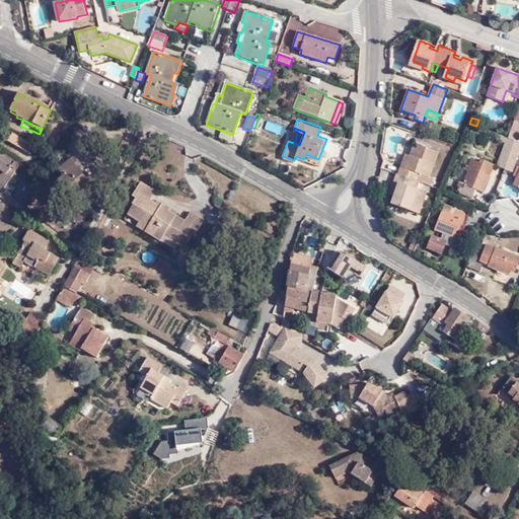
[(232,135),(222,131),(220,139),(231,143),(234,135),(232,135)]
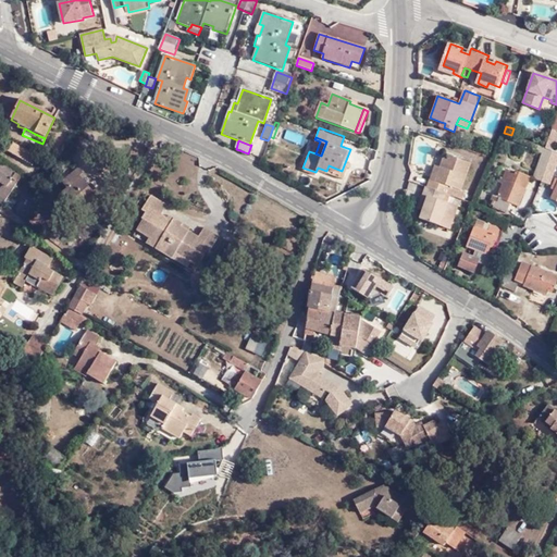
[(12,150),(35,161),(39,153),(16,143),(12,150)]
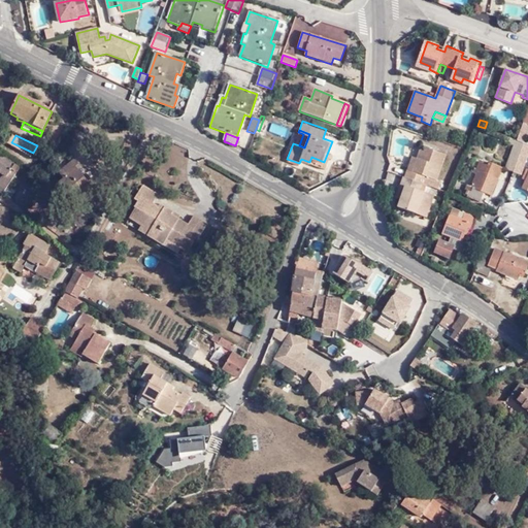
[(524,143),(519,141),(507,137),(505,142),(515,145),(510,158),(518,160),(524,143)]
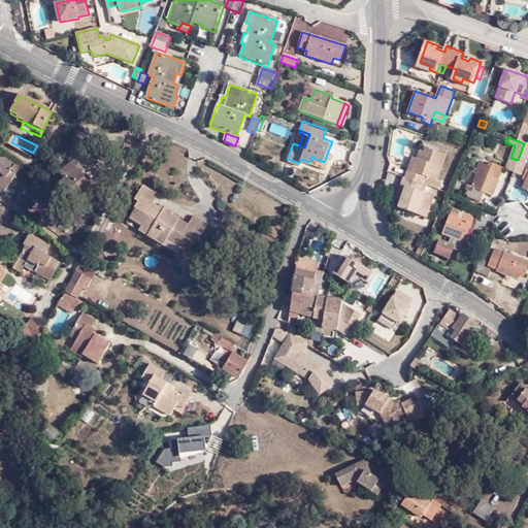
[(527,144),(524,143),(518,160),(515,170),(522,173),(527,157),(527,144)]
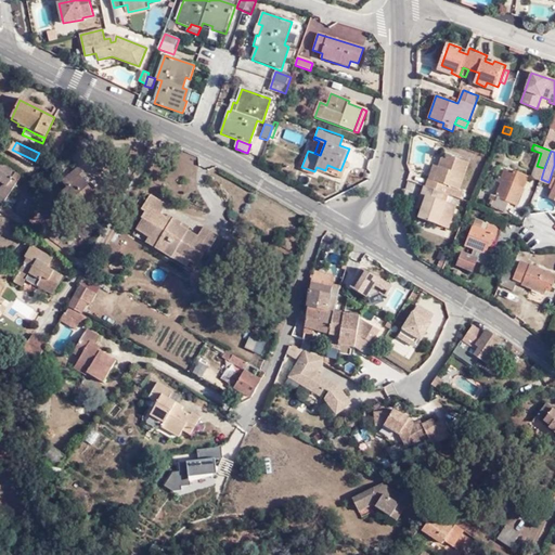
[(425,196),(421,210),(417,219),(437,226),(447,230),(455,207),(446,204),(440,202),(443,194),(456,198),(468,164),(443,155),(438,168),(434,181),(428,180),(426,188),(424,188),(421,195),(425,196)]
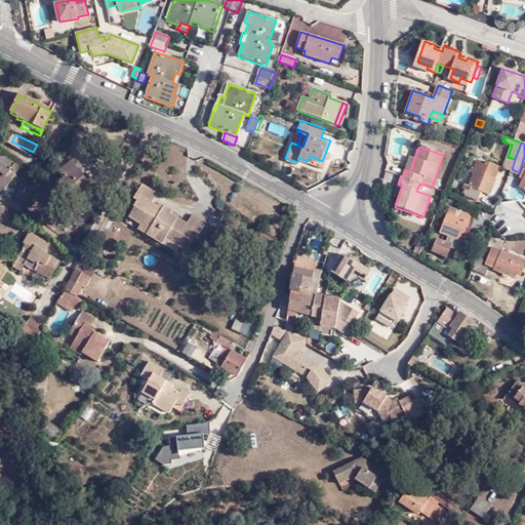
[(0,170),(4,173),(0,178),(0,189),(4,192),(10,183),(21,166),(15,163),(0,152),(0,170)]
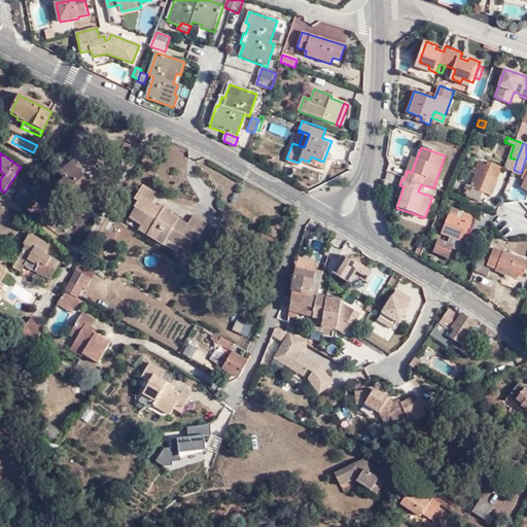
[(323,162),(311,156),(309,162),(324,167),(326,163),(323,162)]
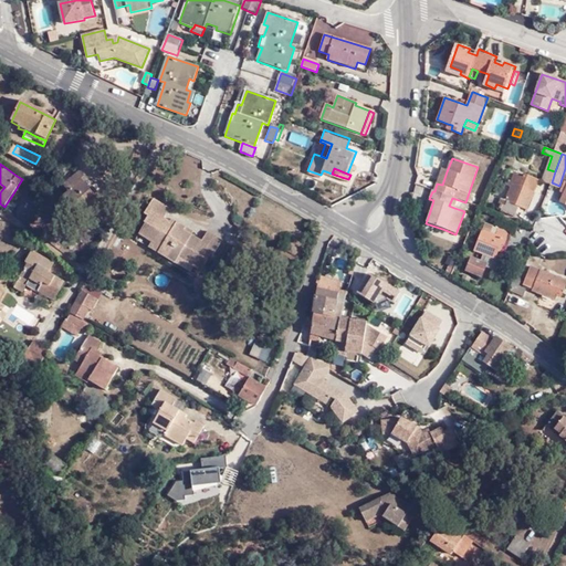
[(552,182),(555,171),(547,169),(541,185),(549,188),(552,182)]
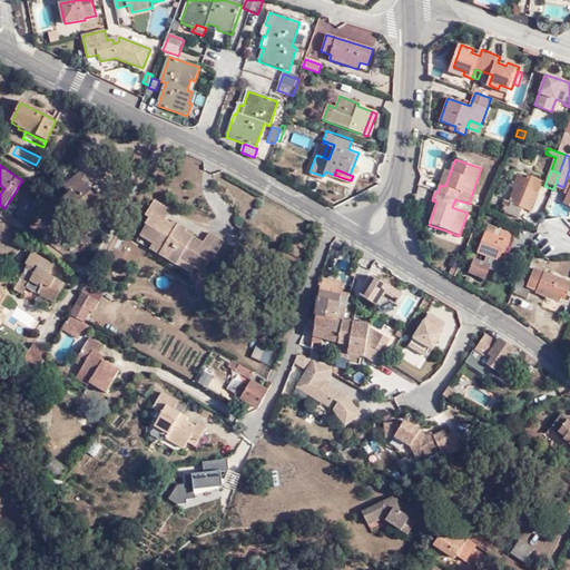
[(445,172),(440,185),(445,186),(450,173),(445,172)]
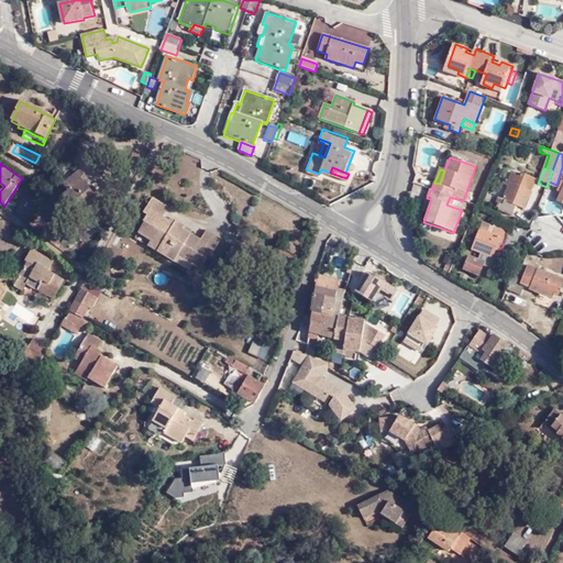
[(81,170),(64,184),(69,190),(62,197),(77,218),(101,199),(86,179),(87,178),(81,170)]
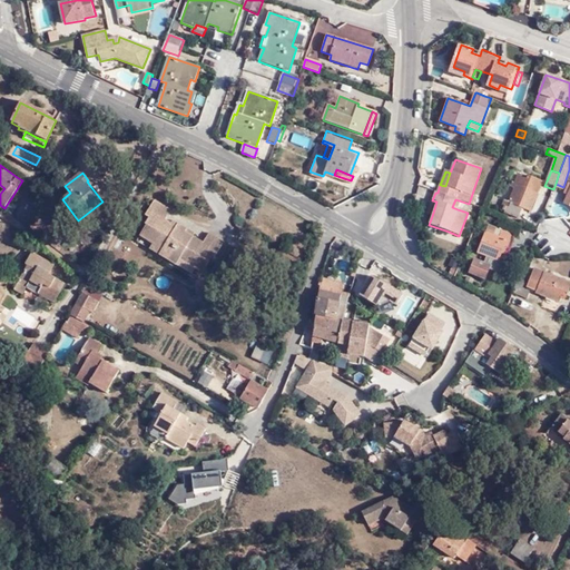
[(532,190),(537,182),(526,177),(524,180),(516,177),(512,186),(510,185),(508,189),(510,190),(504,203),(505,204),(520,209),(528,213),(534,195),(528,193),(529,189),(532,190)]
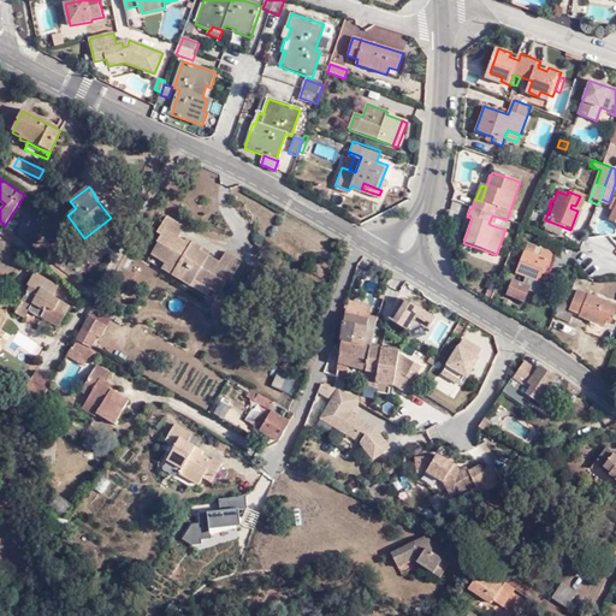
[(12,214),(5,225),(12,231),(19,220),(12,214)]
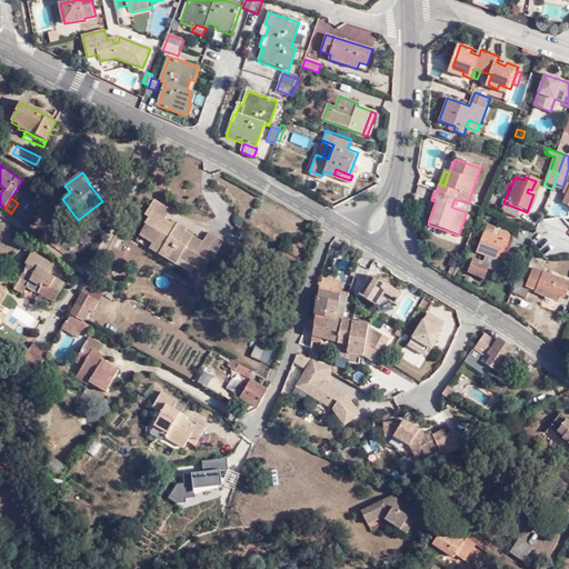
[(176,258),(191,267),(198,270),(206,257),(209,258),(219,240),(205,231),(199,241),(188,236),(180,231),(181,228),(173,222),(171,226),(166,222),(160,219),(166,208),(148,199),(140,213),(143,216),(140,222),(141,222),(135,233),(148,241),(157,247),(153,252),(172,263),(176,258)]
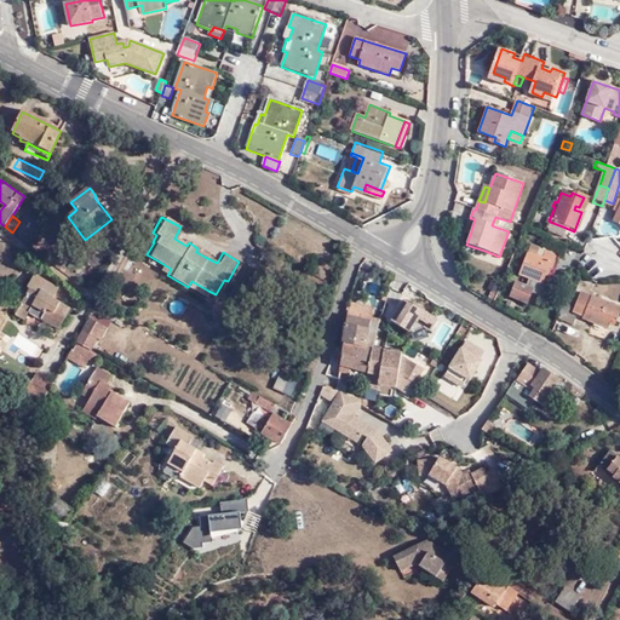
[(465,234),(470,235),(475,219),(470,218),(465,234)]
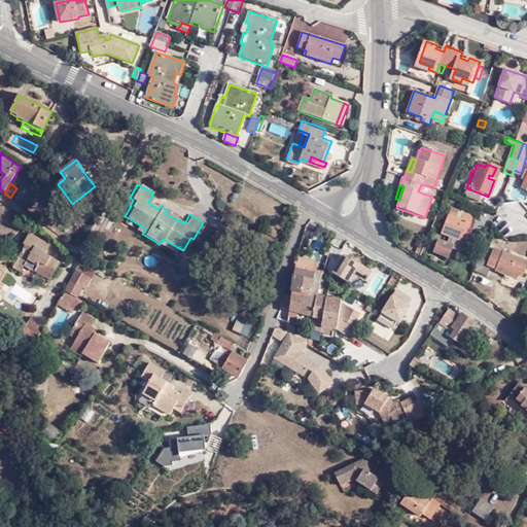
[(477,202),(481,194),(467,188),(465,194),(464,197),(477,202)]
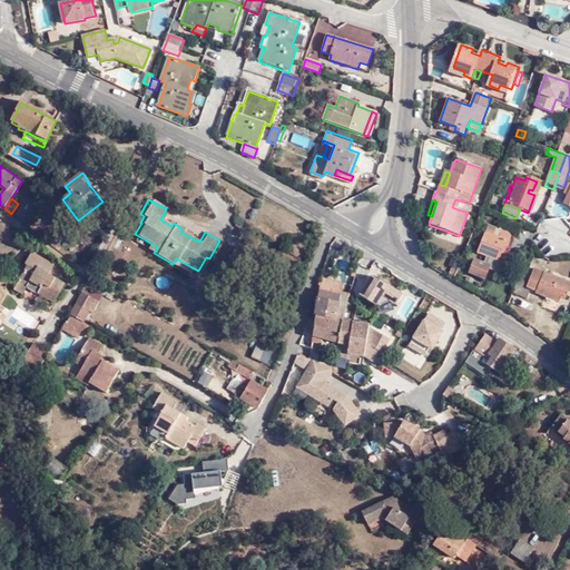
[(519,239),(524,227),(507,219),(499,238),(494,237),(497,231),(489,227),(487,233),(485,234),(478,254),(485,257),(483,264),(474,261),(468,274),(484,281),(489,271),(498,274),(502,264),(498,262),(501,254),(503,251),(508,252),(514,236),(519,239)]
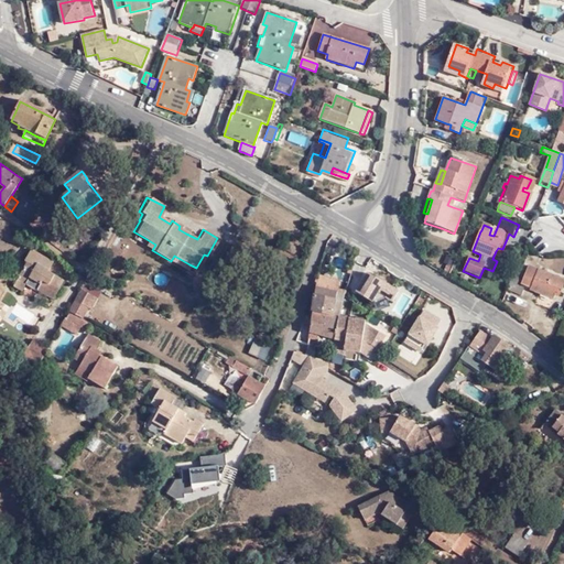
[(78,242),(73,236),(66,242),(72,249),(78,242)]
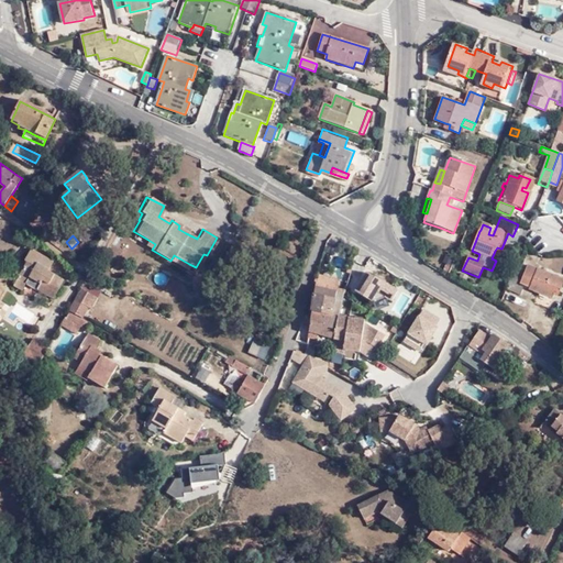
[(143,244),(152,250),(155,244),(146,239),(143,244)]
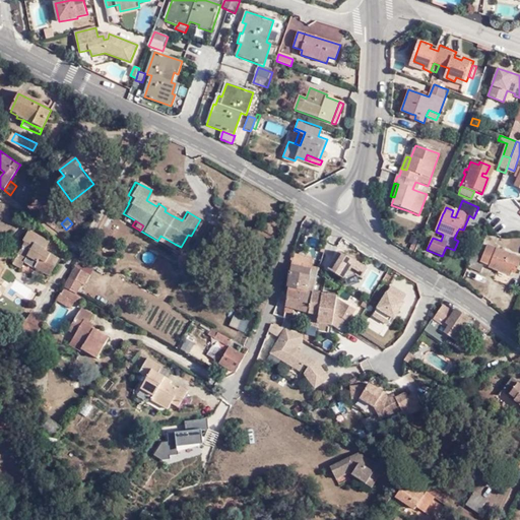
[(24,241),(18,252),(15,257),(11,263),(19,267),(22,261),(49,276),(59,259),(50,254),(48,256),(43,253),(44,251),(49,242),(28,231),(22,240),(24,241)]
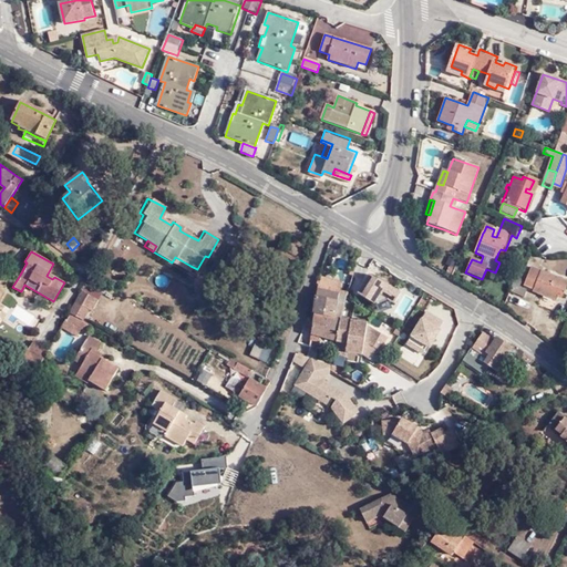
[(187,271),(191,266),(175,257),(172,263),(187,271)]
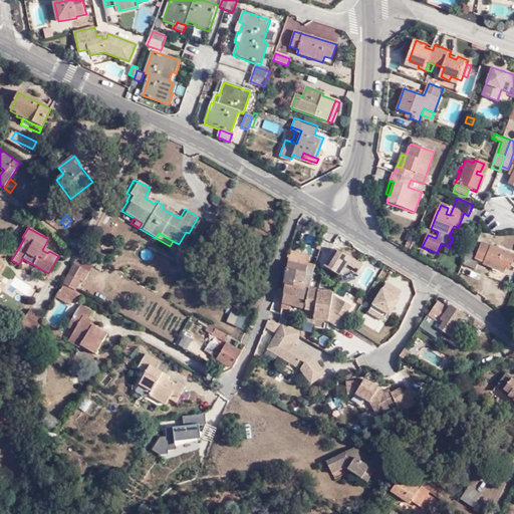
[(513,258),(513,254),(482,241),(475,256),(485,260),(484,262),(504,271),(506,264),(511,266),(513,258)]
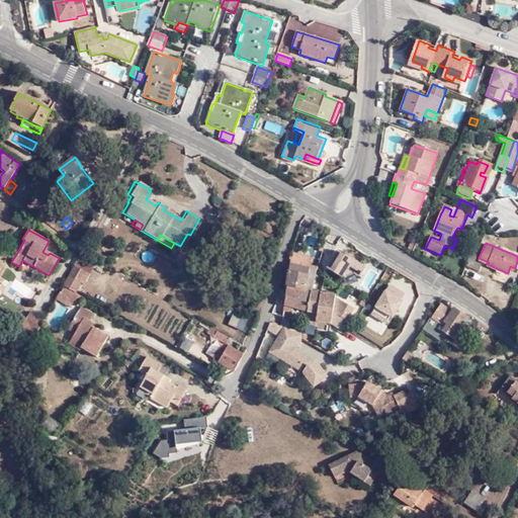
[(337,248),(325,267),(355,285),(367,266),(337,248)]
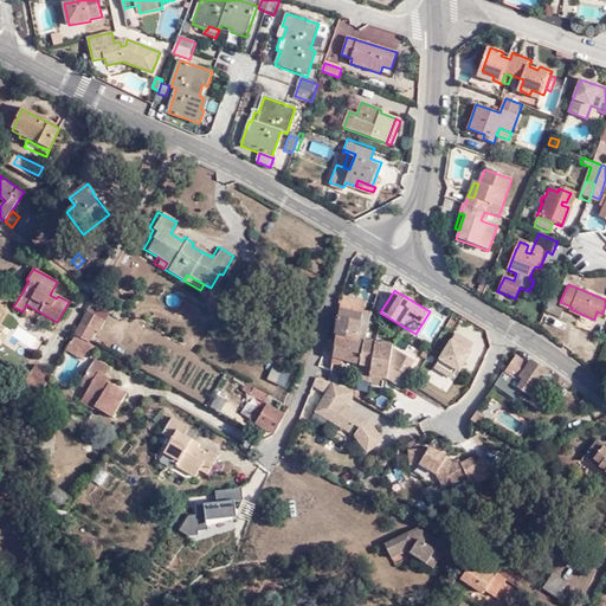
[(342,296),(339,308),(361,314),(362,309),(365,302),(342,296)]
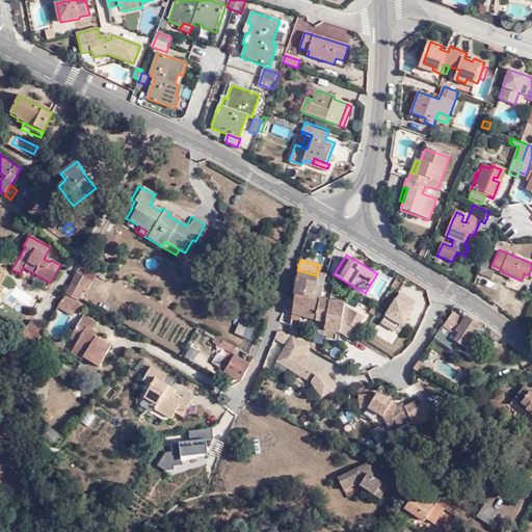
[(495,270),(481,265),(476,278),(488,284),(495,270)]
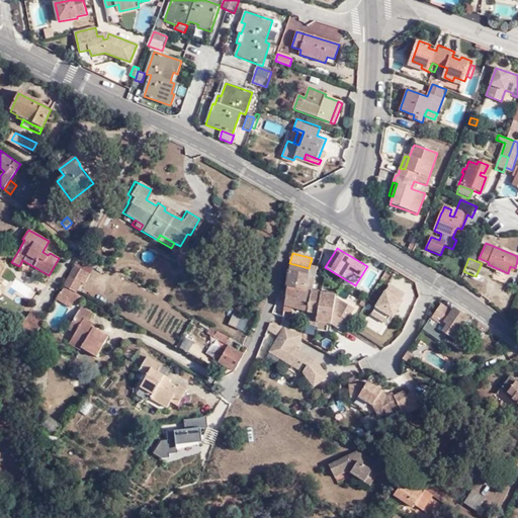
[(289,263),(286,286),(312,292),(312,290),(316,269),(309,268),(289,263)]
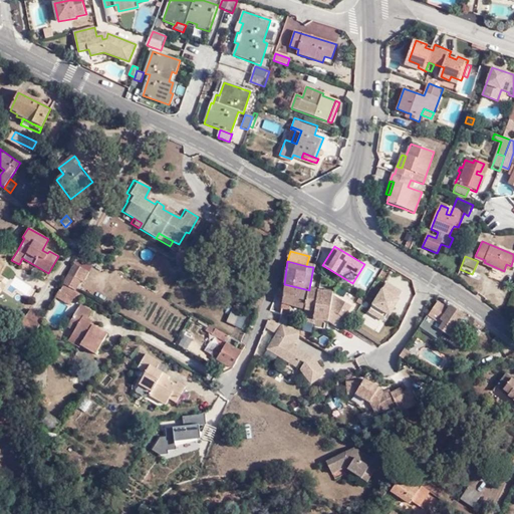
[(71,264),(62,281),(60,284),(57,289),(72,298),(75,300),(79,295),(73,292),(79,281),(81,282),(86,273),(71,264)]
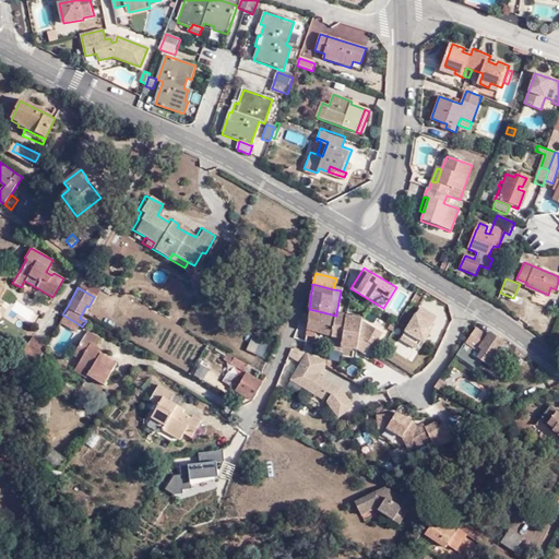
[(331,335),(336,316),(309,309),(305,334),(312,335),(314,331),(331,335)]
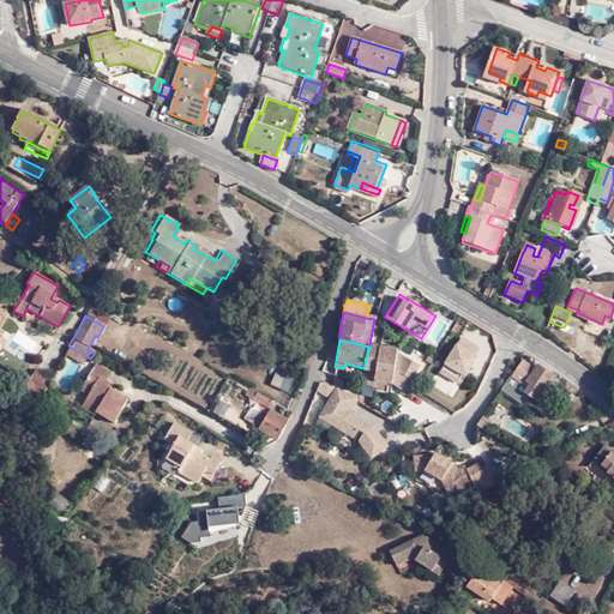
[(451,342),(435,389),(459,396),(475,350),(451,342)]
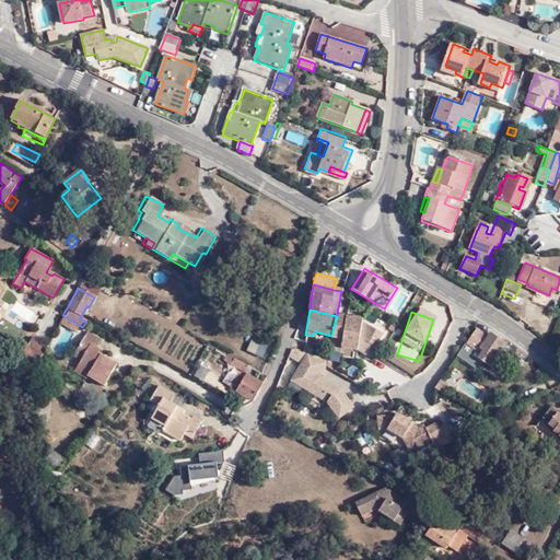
[(333,338),(329,350),(342,353),(343,347),(359,349),(365,353),(372,342),(375,345),(383,331),(362,319),(362,317),(337,314),(337,316),(331,336),(331,337),(333,338)]
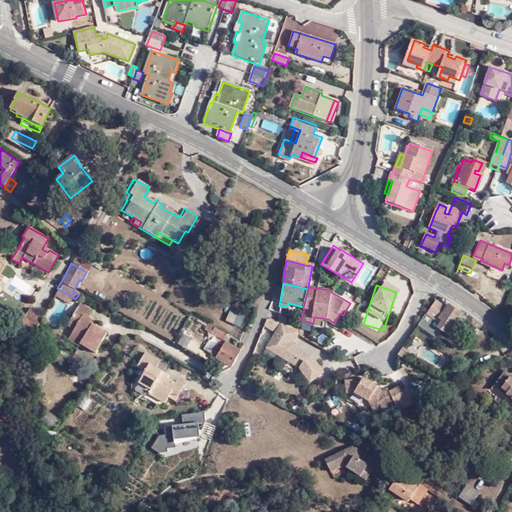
[(72,297),(57,288),(52,296),(67,305),(72,297)]
